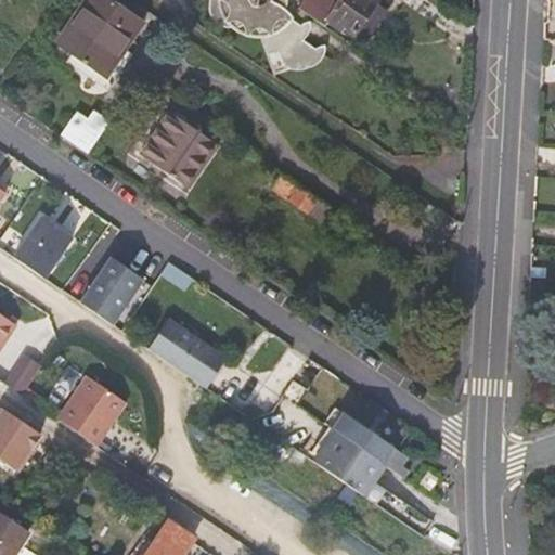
[(253,39),(260,39),(271,36),(278,44),(282,46),(285,48),(289,49),(295,48),(299,44),(276,29),(279,24),(271,14),(272,9),(274,2),(273,0),(219,0),(219,9),(220,14),(222,18),(224,24),(228,28),(234,34),(240,37),(247,38),(253,39)]
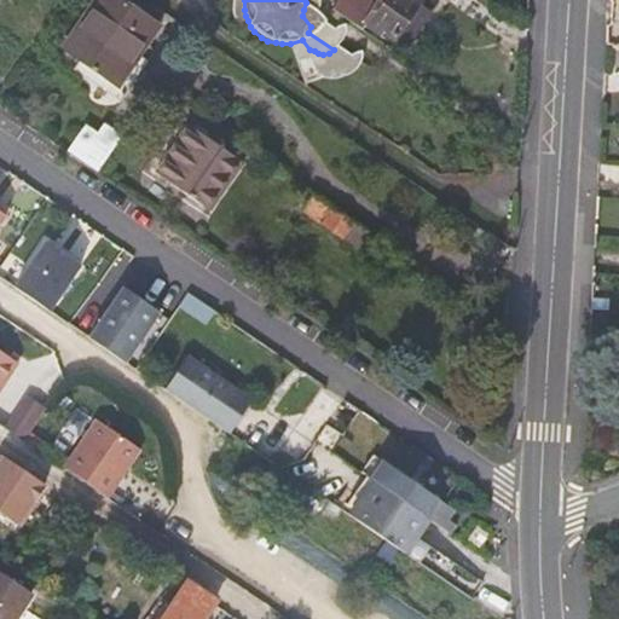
[(329,0),(327,5),(357,27),(360,22),(375,33),(379,28),(401,45),(424,12),(412,4),(415,0),(329,0)]
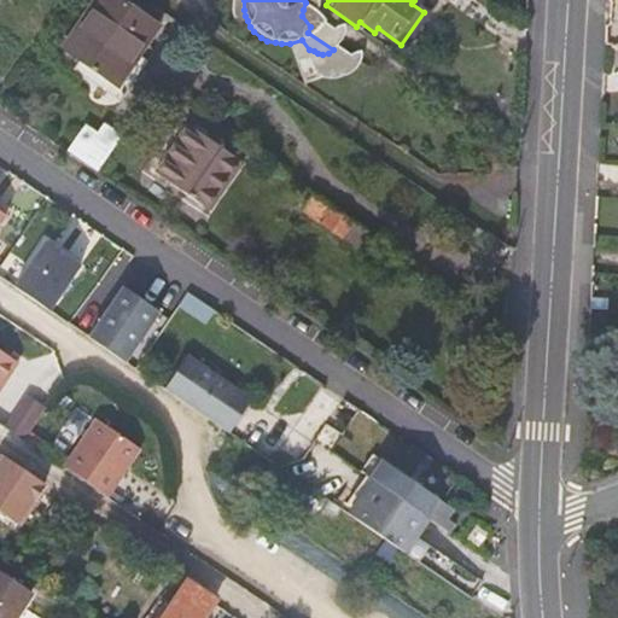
[(117,3),(79,59),(128,92),(146,64),(151,66),(169,36),(117,3)]
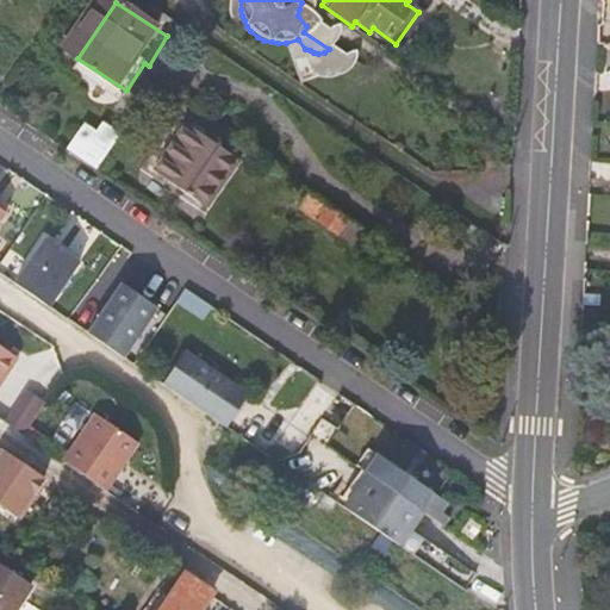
[(68,148),(97,167),(119,132),(104,122),(97,131),(85,123),(68,148)]
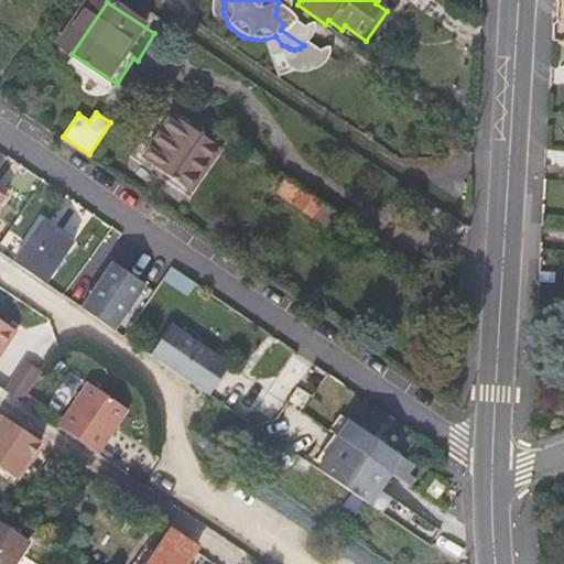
[(175,117),(144,161),(195,196),(226,150),(175,117)]
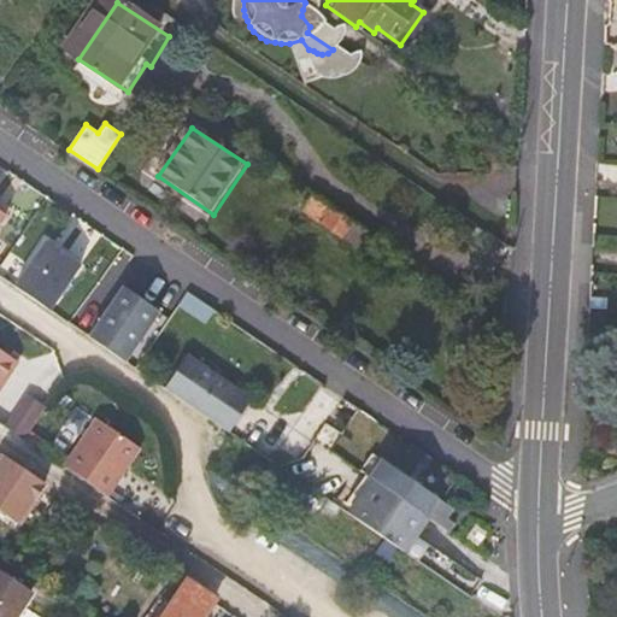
[(354,222),(313,194),(303,209),(344,236),(354,222)]
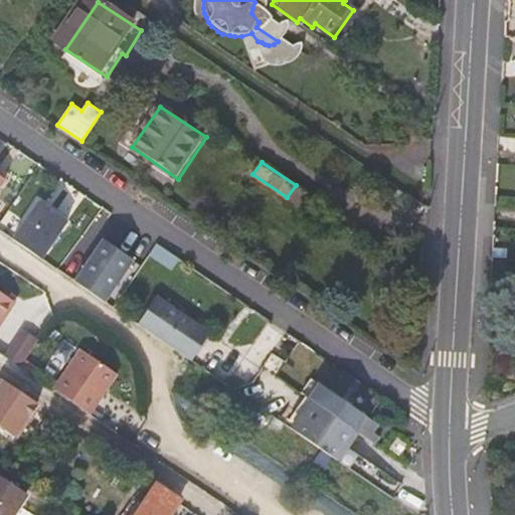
[(38,203),(14,240),(42,260),(67,223),(38,203)]
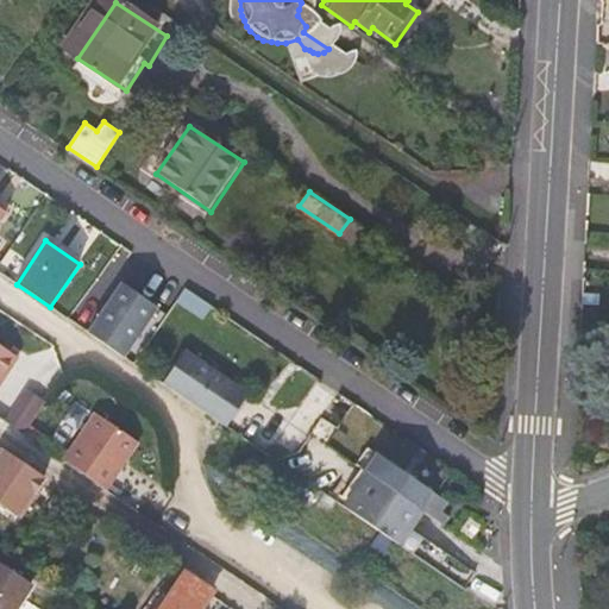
[(123,287),(90,336),(124,358),(157,309),(123,287)]
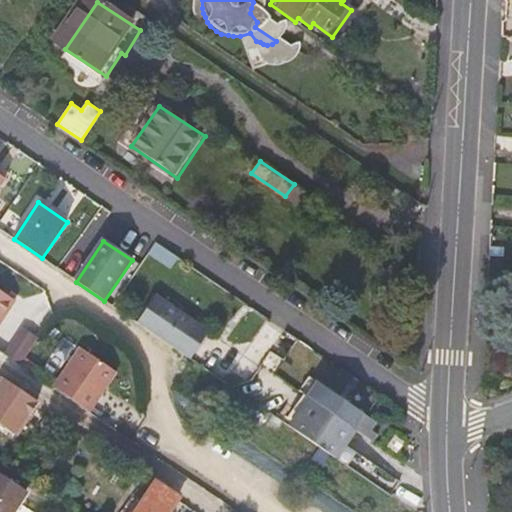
[(148,254),(170,269),(177,259),(155,243),(148,254)]
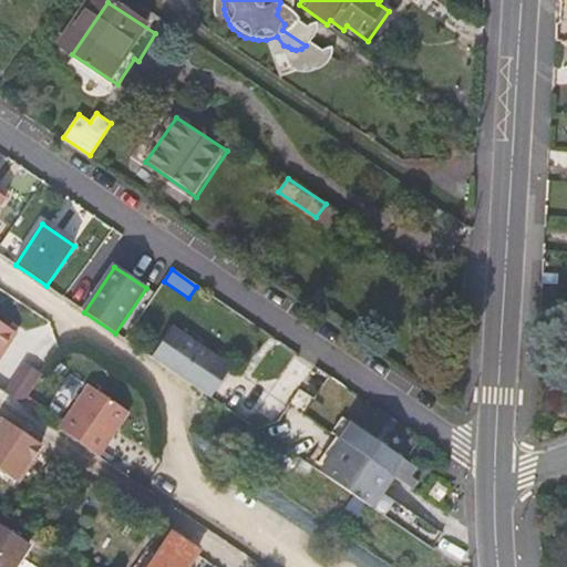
[(0,319),(0,356),(17,331),(0,319)]
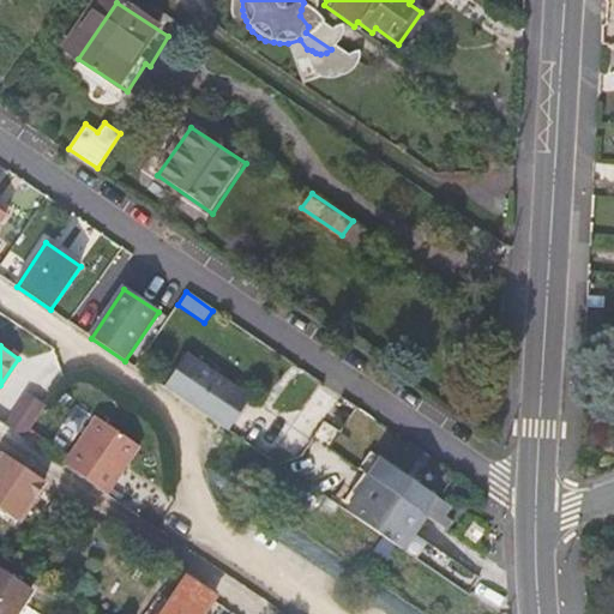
[(253,398),(187,354),(164,389),(215,422),(230,433),(241,415),(253,398)]
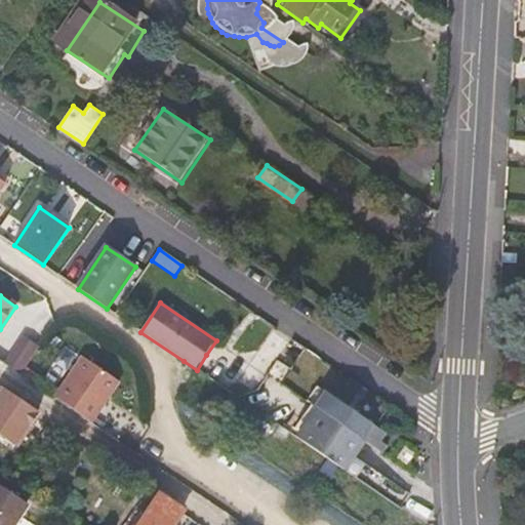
[(24,336),(5,362),(22,372),(39,347),(24,336)]
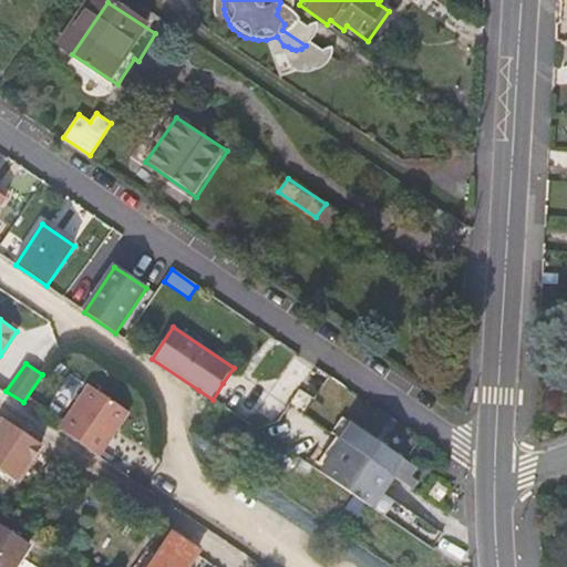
[(90,384),(60,429),(100,455),(130,412),(90,384)]
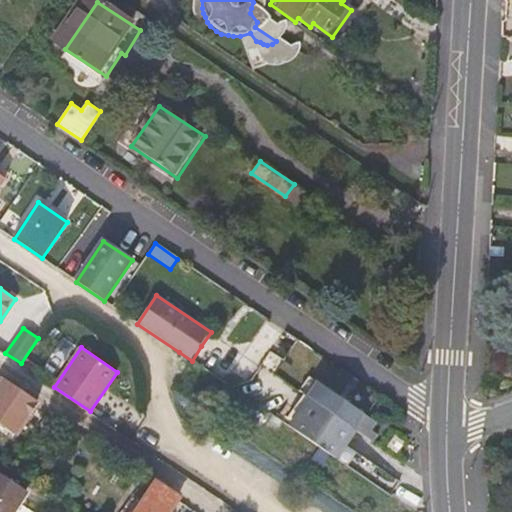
[(314,402),(356,430),(373,443),(378,436),(370,431),(376,423),(364,415),(309,377),(299,391),(314,402)]
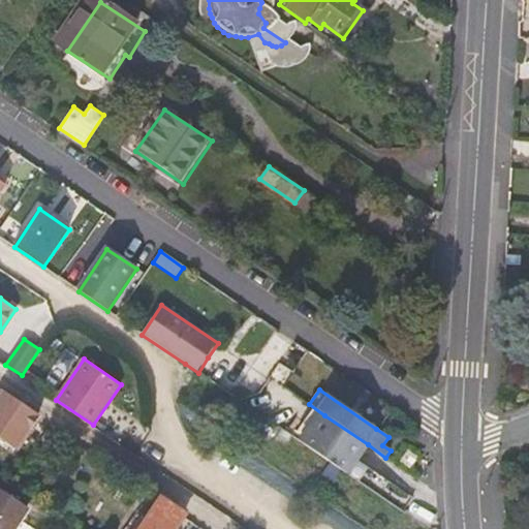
[(50,419),(14,396),(5,409),(0,405),(0,436),(26,454),(50,419)]
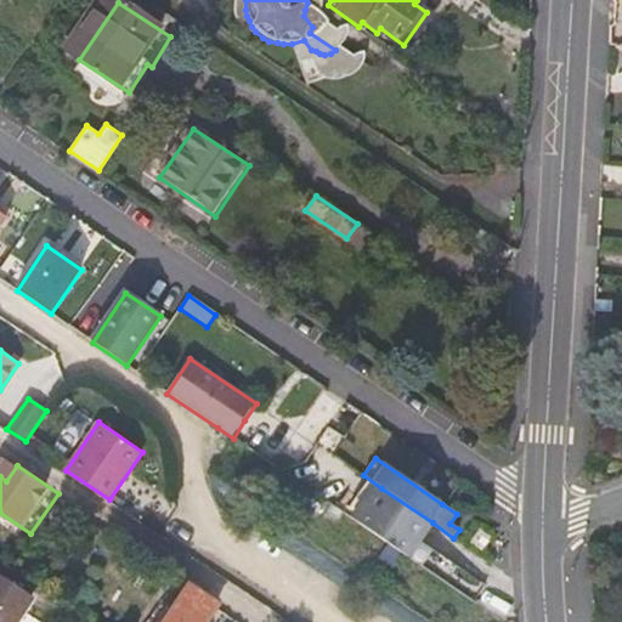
[(433,522),(382,488),(358,524),(408,558),(433,522)]
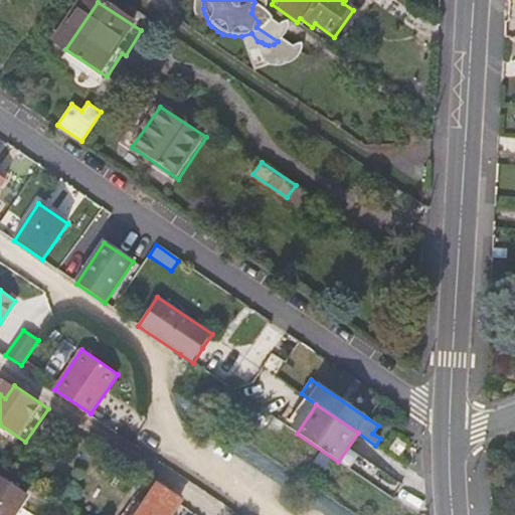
[(391,450),(400,456),(406,446),(397,440),(391,450)]
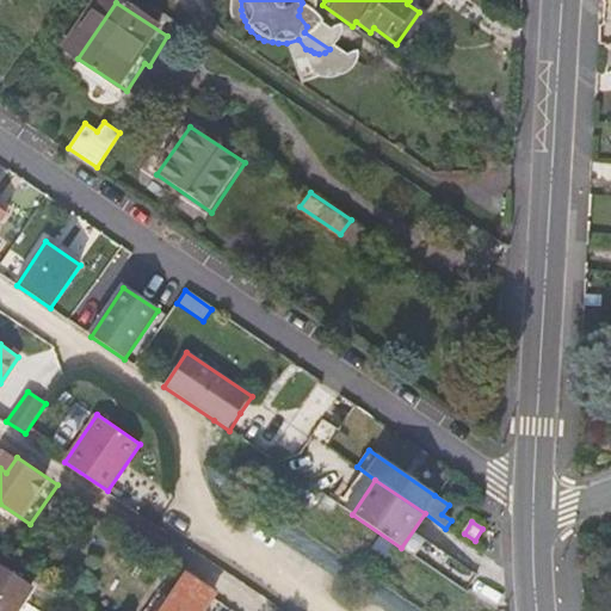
[(0,563),(0,610),(12,610),(31,586),(0,563)]
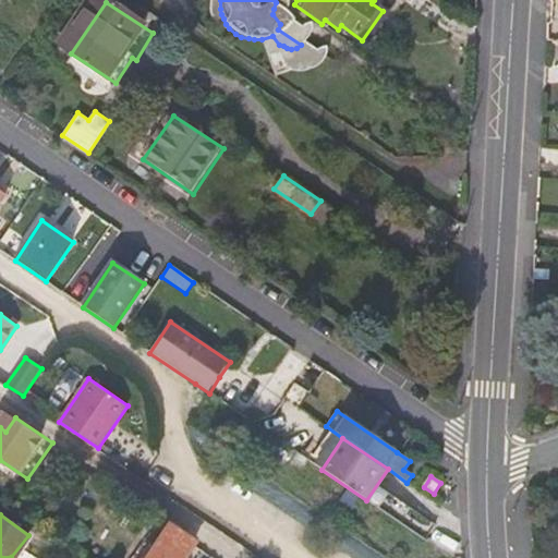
[(186,557),(189,556),(173,544),(180,533),(170,526),(157,546),(147,540),(135,557),(186,557)]
